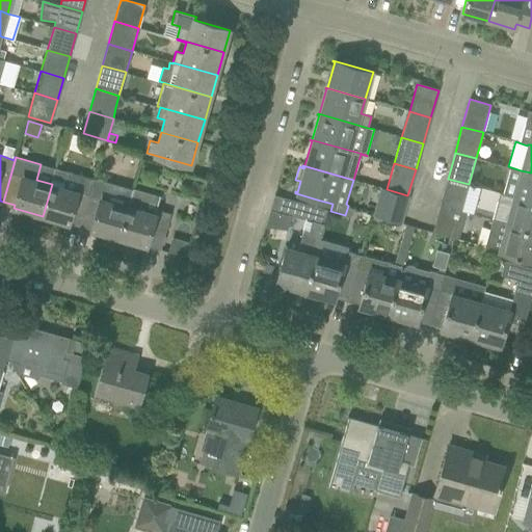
[(531,173),(521,170),(513,196),(531,201),(531,173)]
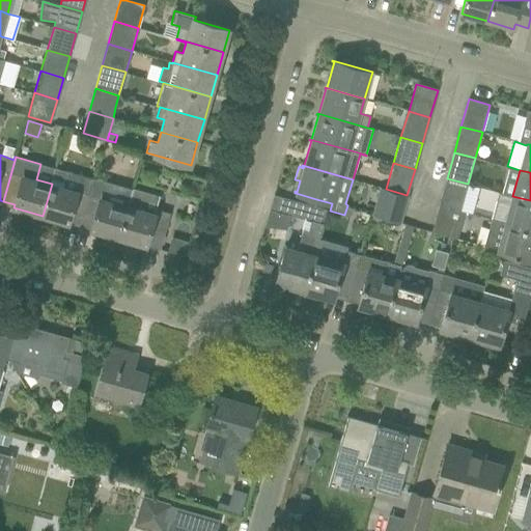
[(52,184),(43,216),(68,223),(70,220),(80,223),(88,194),(93,178),(68,171),(64,187),(52,184)]
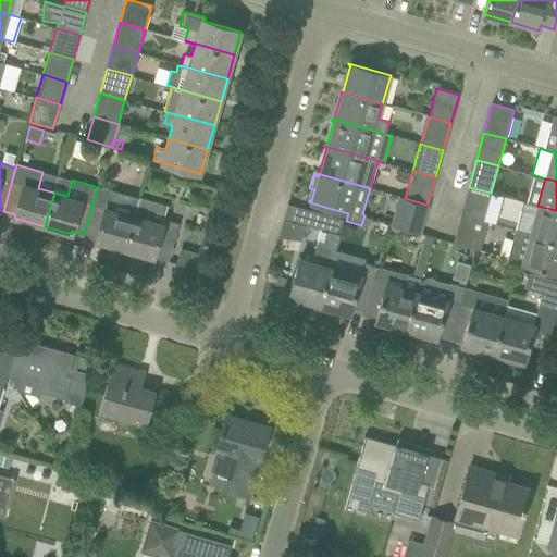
[(484,220),(491,193),(469,187),(461,214),(484,220)]
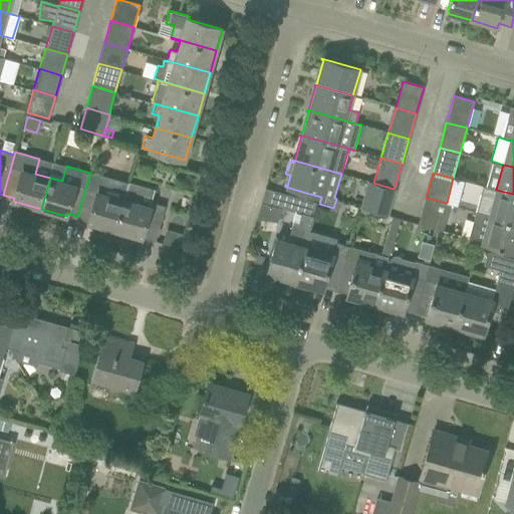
[(85,188),(77,216),(89,219),(88,223),(114,230),(124,196),(127,186),(129,184),(102,177),(99,188),(97,188),(96,191),(85,188)]
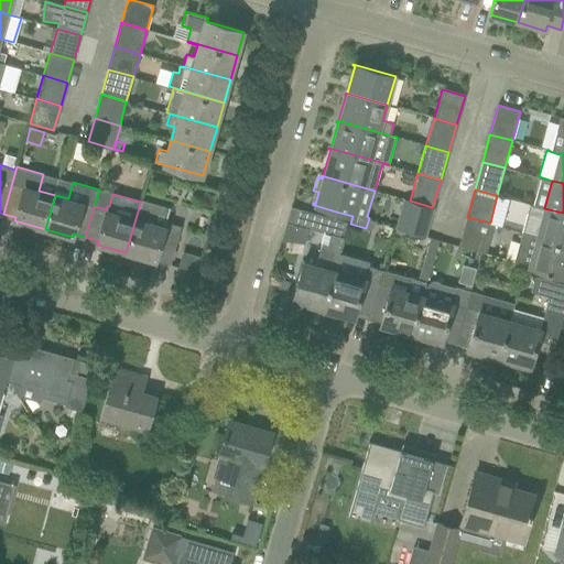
[(403,198),(394,227),(401,229),(424,236),(432,207),(410,201),(403,198)]
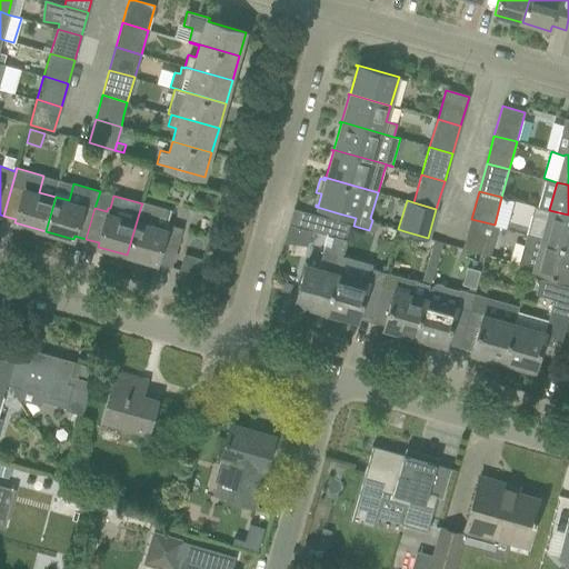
[(171,268),(182,229),(167,225),(171,210),(142,201),(141,206),(127,255),(171,268)]
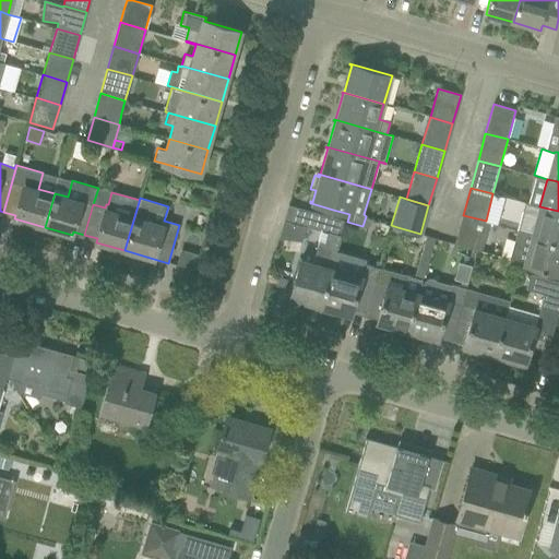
[(519,229),(558,240),(558,211),(528,203),(528,204),(525,203),(519,229)]
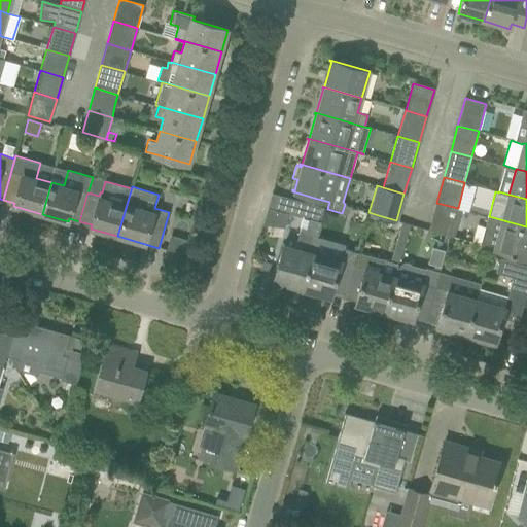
[(294,216),(309,220),(307,230),(302,227),(295,248),(283,245),(273,281),(302,289),(312,253),(324,209),(299,202),(294,216)]
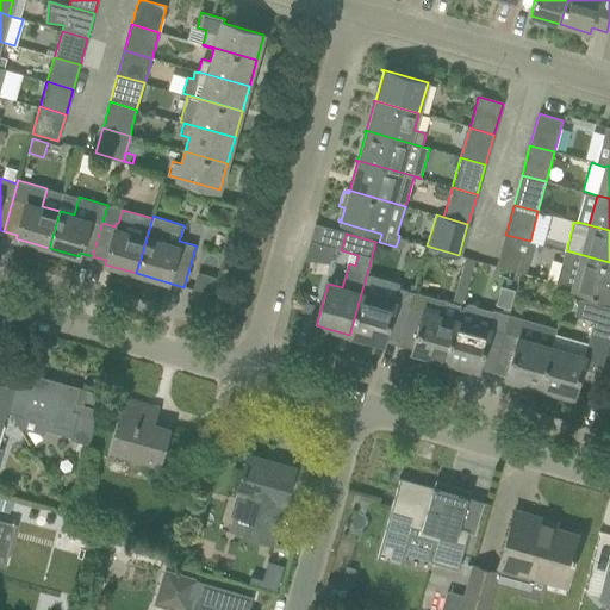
[(530,241),(505,235),(497,265),(522,272),(530,241)]
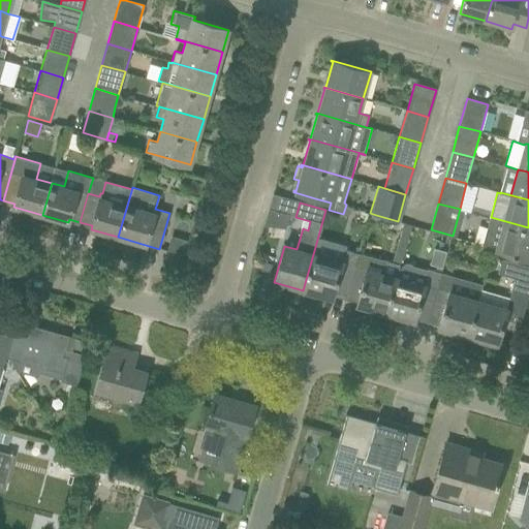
[(483,246),(514,254),(528,258),(528,227),(491,217),(483,246)]
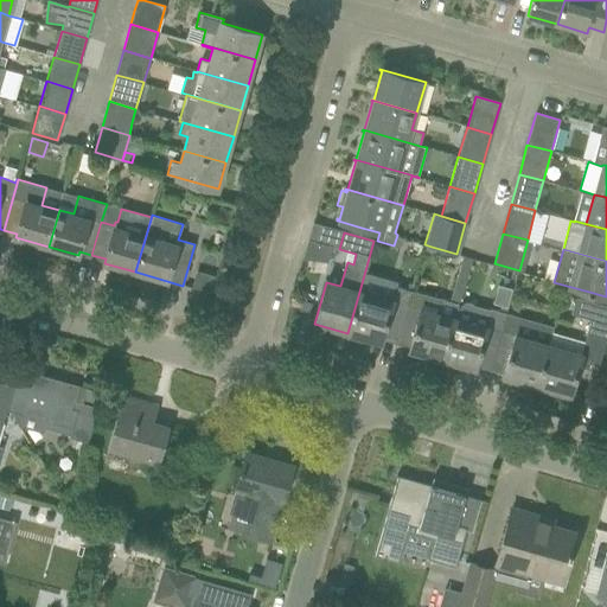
[(197,272),(192,287),(211,292),(216,278),(197,272)]
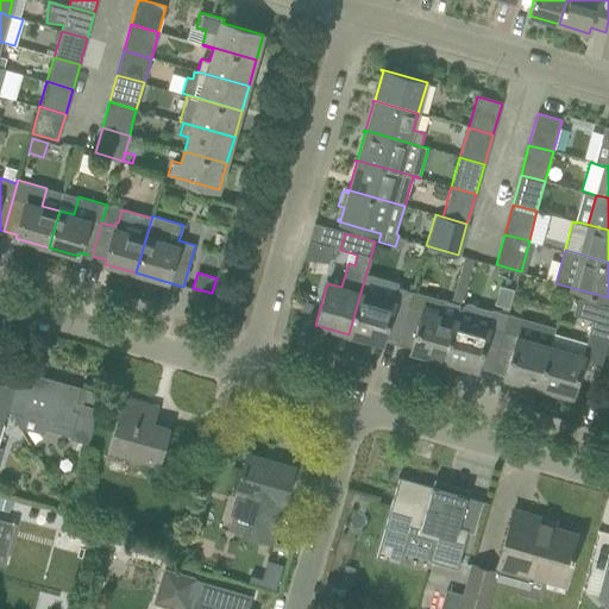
[(457,281),(450,303),(459,306),(465,283),(457,281)]
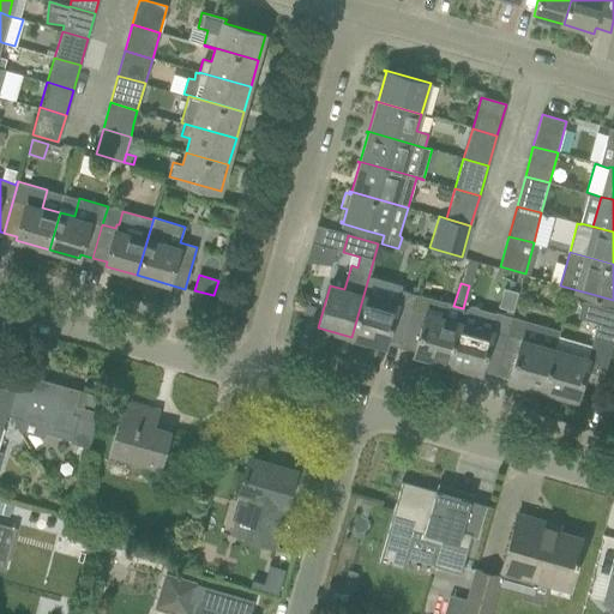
[(351,337),(386,347),(389,337),(402,341),(415,295),(399,290),(395,304),(363,295),(351,337)]
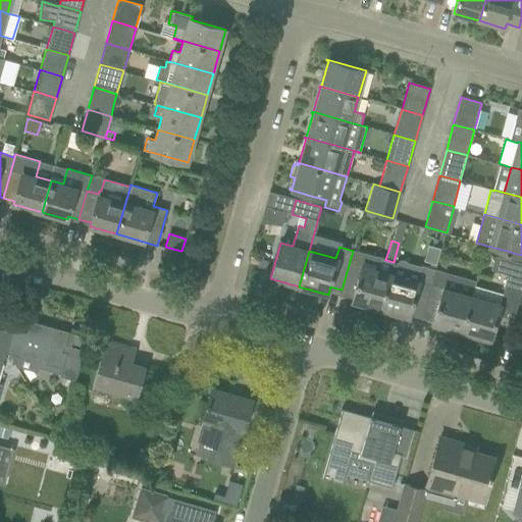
[(385,260),(353,251),(342,290),(354,294),(352,301),(380,309),(394,262),(385,260)]
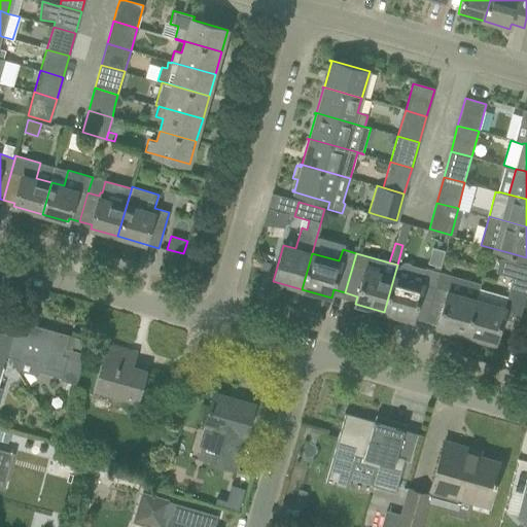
[(526,291),(526,266),(514,262),(500,259),(496,273),(514,278),(505,308),(477,300),(481,284),(466,336),(495,344),(503,314),(520,318),(526,291)]
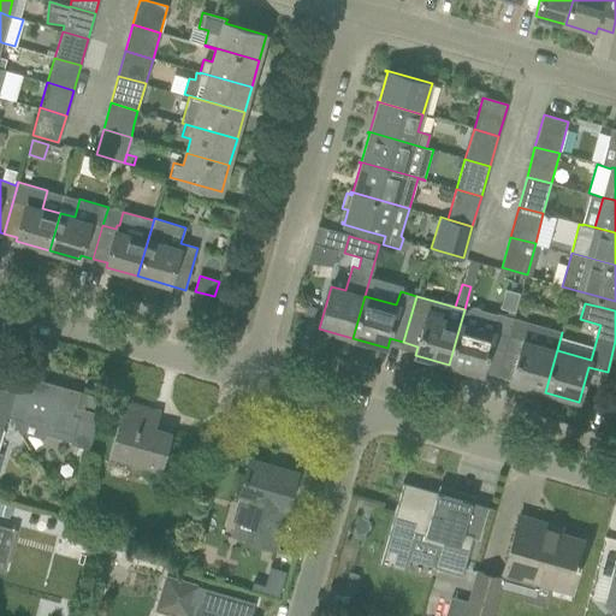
[(466,309),(465,309),(449,365),(483,374),(485,366),(499,369),(514,319),(498,314),(496,321),(483,318),(483,314),(480,309),(477,308),(472,308),(468,311),(466,314),(465,313),(466,309)]
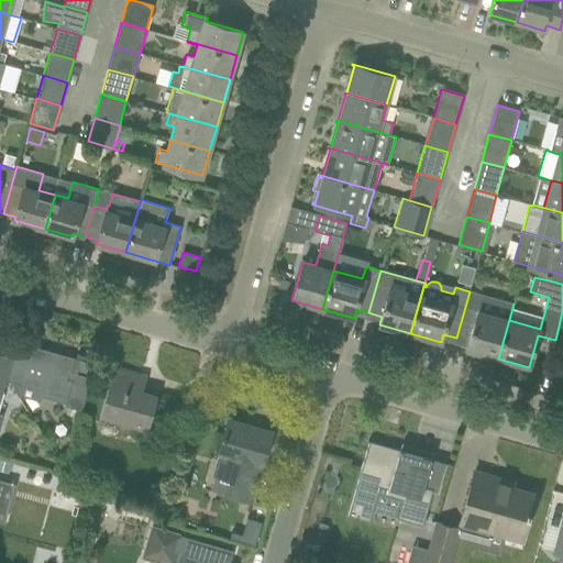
[(514,304),(470,291),(456,338),(470,341),(466,350),(498,359),(514,304)]
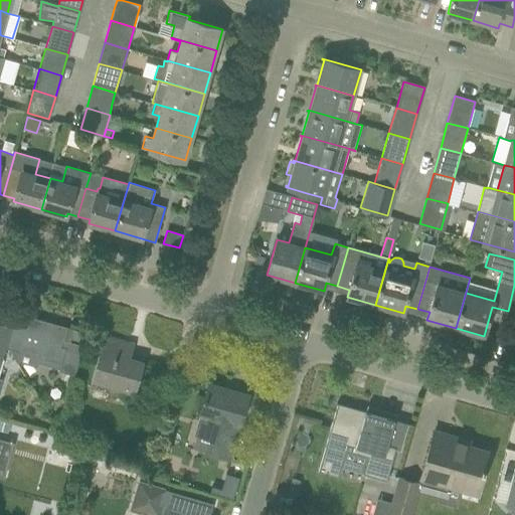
[(0,308),(0,325),(12,329),(7,344),(10,345),(41,354),(38,365),(74,375),(87,333),(66,328),(0,308)]
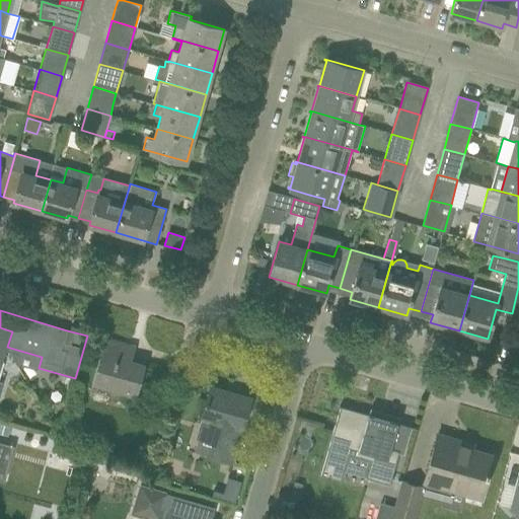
[(0,388),(2,382),(0,381),(0,370),(3,360),(0,358),(0,357),(3,346),(7,347),(12,331),(0,327),(0,388)]
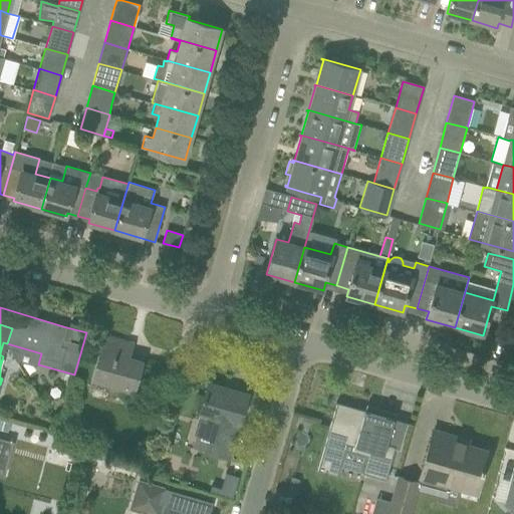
[(104,337),(99,357),(93,378),(134,390),(142,363),(124,358),(129,344),(104,337)]
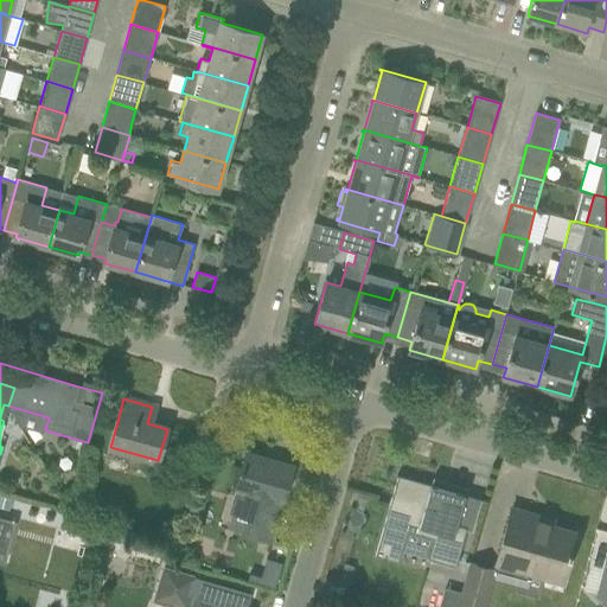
[(242,534),(248,535),(270,542),(292,467),(246,453),(236,489),(238,490),(231,512),(247,517),(242,534)]
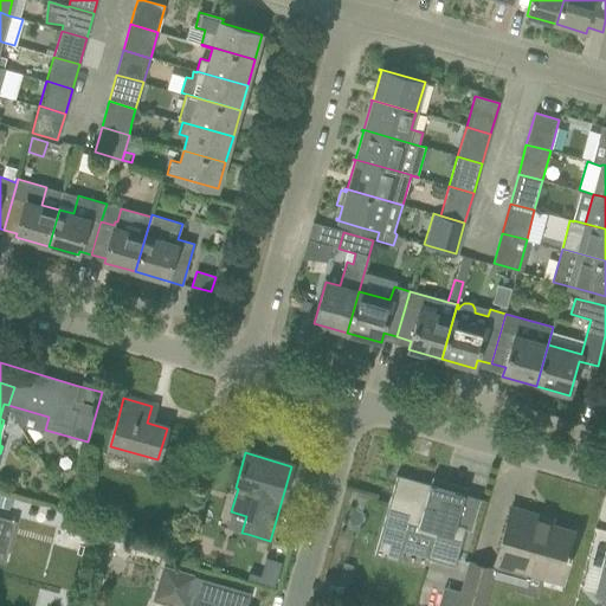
[(374,555),(397,562),(407,526),(434,533),(427,556),(455,565),(465,527),(456,523),(464,494),(398,475),(374,555)]
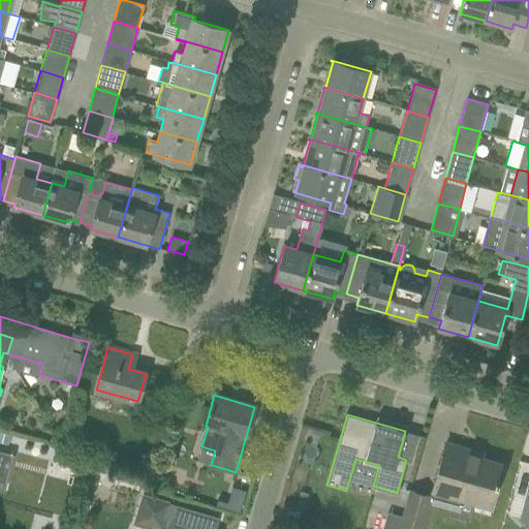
[(0,432),(0,442),(7,445),(10,435),(0,432)]
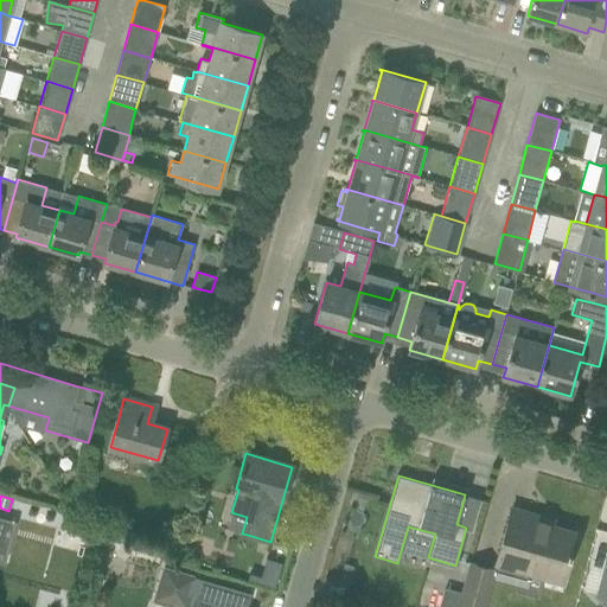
[(496,566),(545,580),(549,567),(566,572),(576,535),(543,525),(545,518),(511,509),(496,566)]
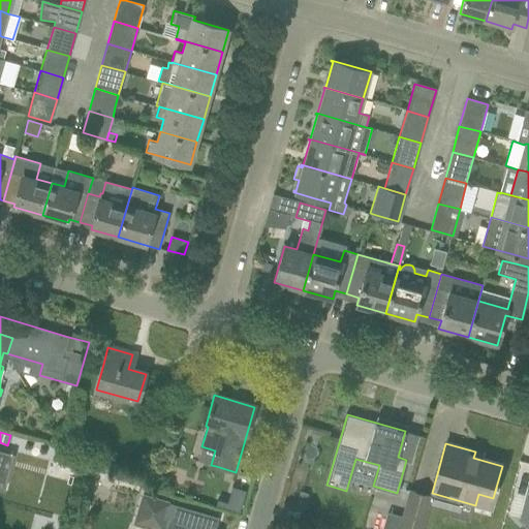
[(0,490),(5,491),(14,458),(3,455),(0,454),(0,490)]
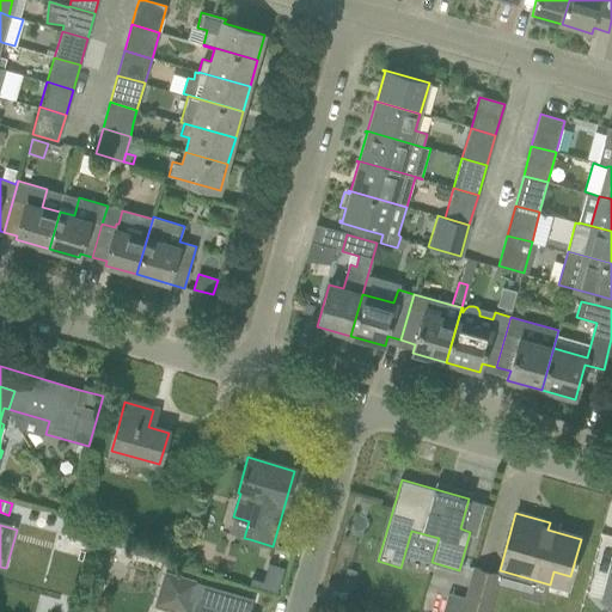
[(611,611),(611,555),(611,561),(600,601),(611,611)]
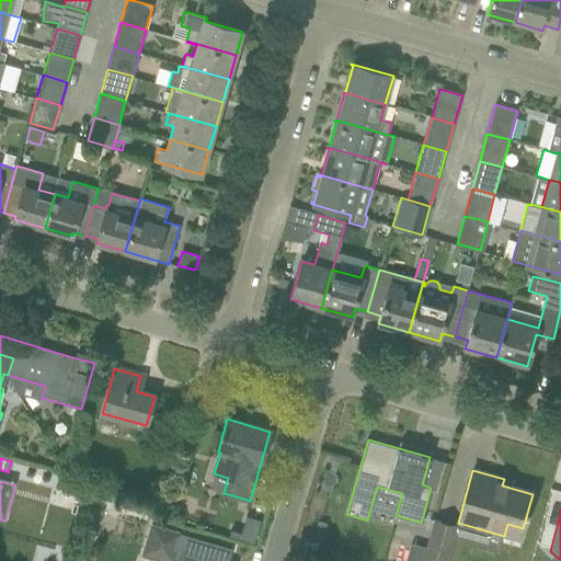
[(248,523),(247,529),(250,534),(255,535),(258,534),(260,531),(261,526),(260,524),(258,522),(252,521),(248,523)]
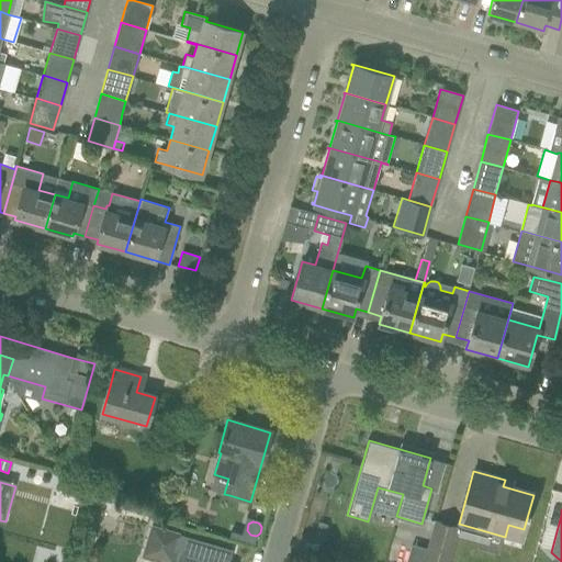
[(429,550),(425,561),(449,561),(459,528),(437,521),(429,550)]
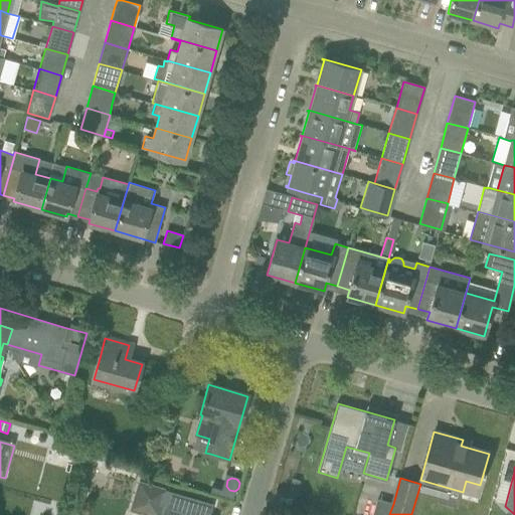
[(291,479),(287,494),(292,496),(295,496),(299,482),(296,481),(291,479)]
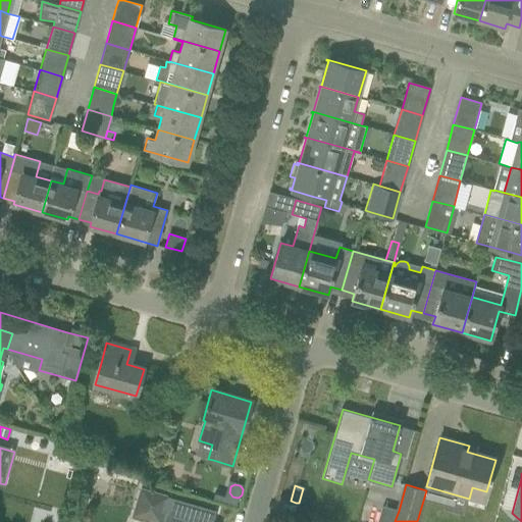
[(142,491),(135,515),(158,521),(213,521),(216,511),(167,497),(167,499),(142,491)]
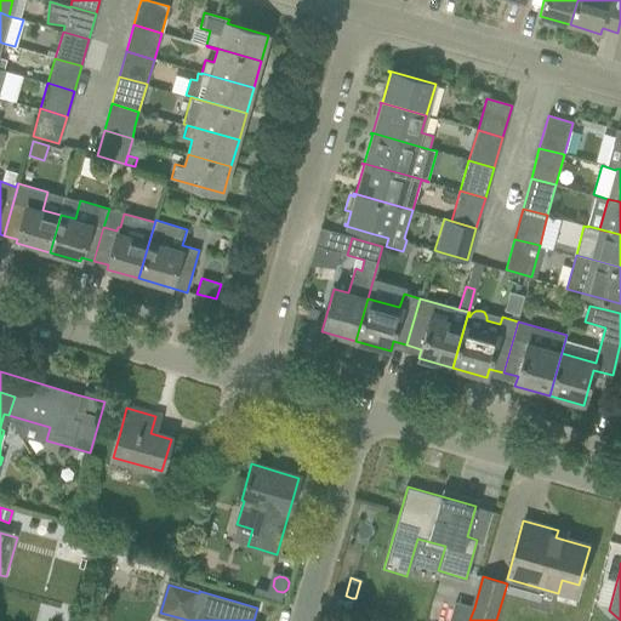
[(256,587),(254,594),(281,602),(284,596),(256,587)]
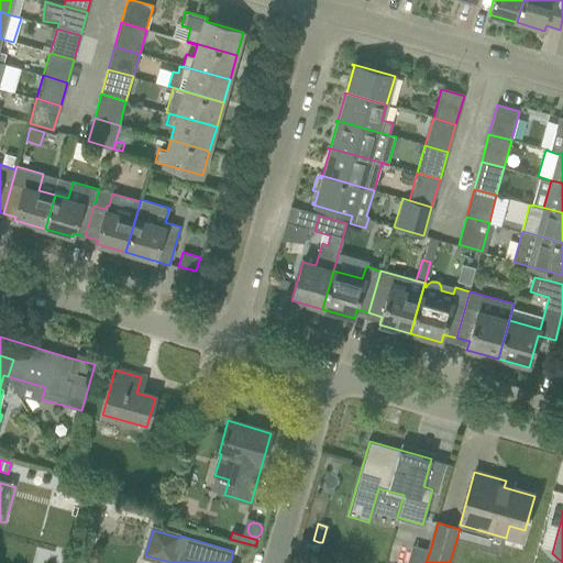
[(412,545),(408,562),(426,562),(430,551),(412,545)]
